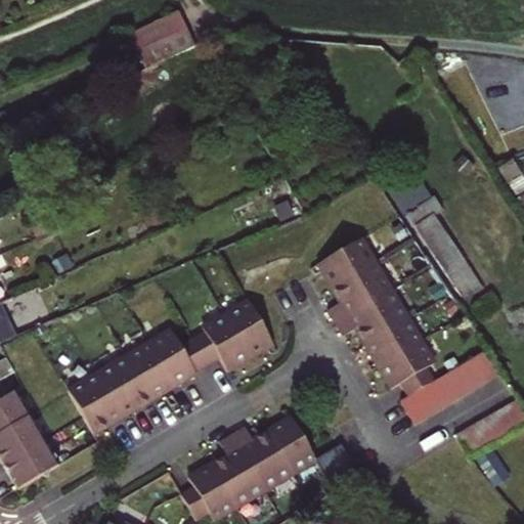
[(178,10),(143,26),(150,43),(186,27),(178,10)]
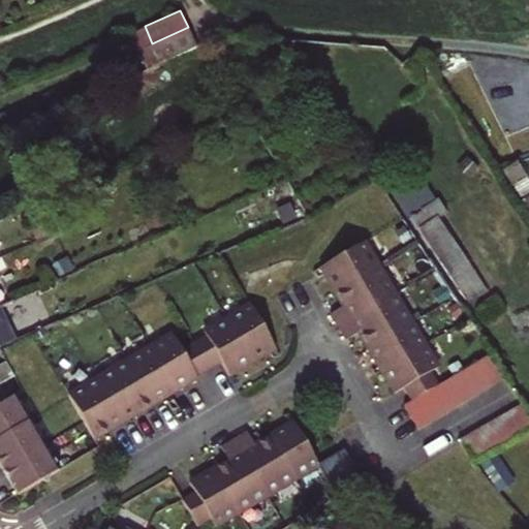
[(141,49),(149,67),(196,44),(188,27),(152,43),(141,49)]
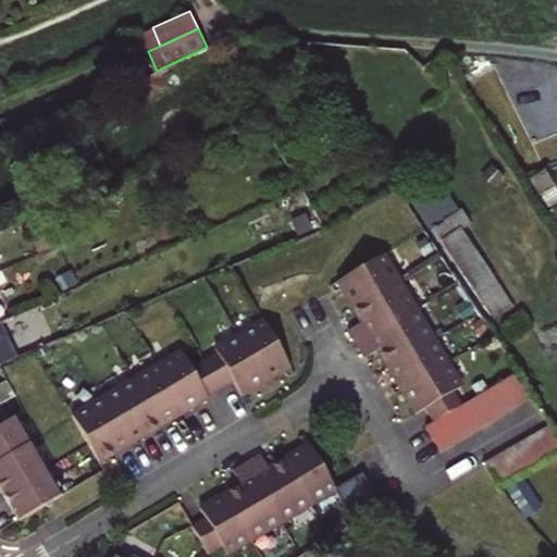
[(543,65),(522,63),(521,81),(541,83),(543,65)]
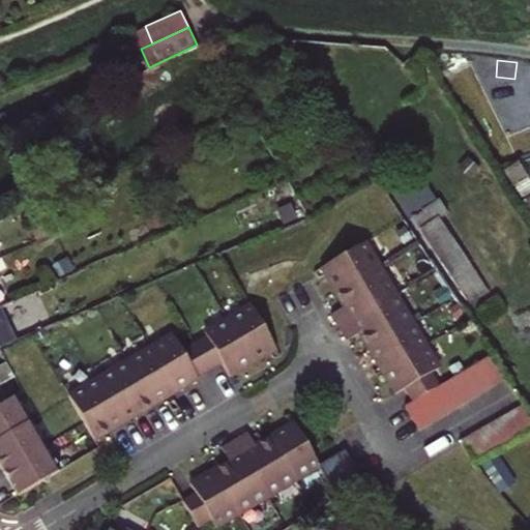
[(521,165),(505,174),(512,184),(528,176),(521,165)]
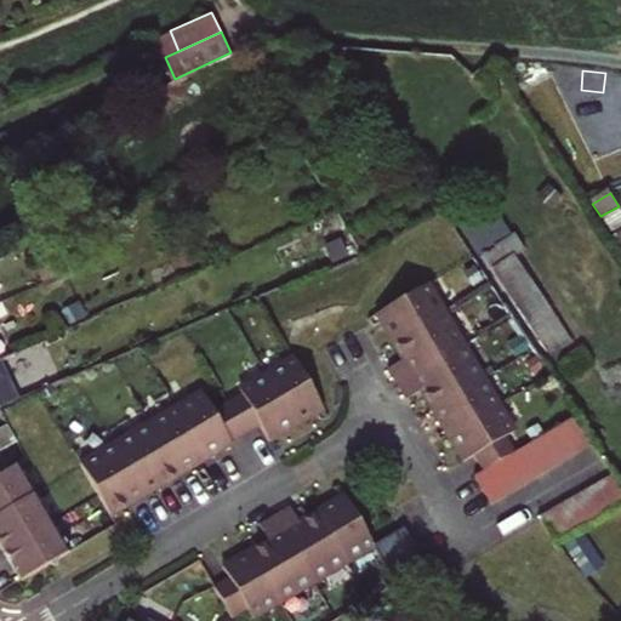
[(508,235),(482,197),(455,215),(552,357),(571,343),(514,257),(525,250),(513,232),(508,235)]
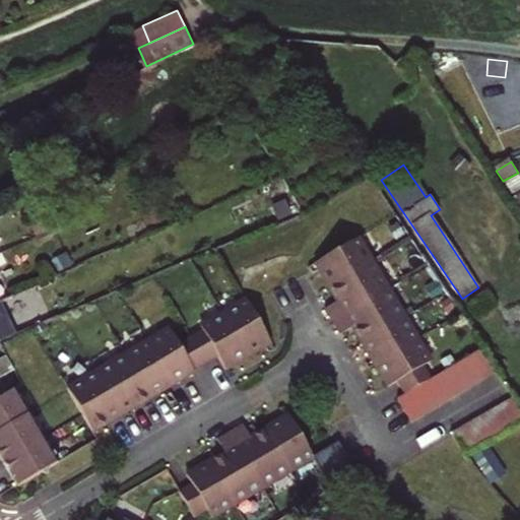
[(519,189),(509,196),(519,213),(519,189)]
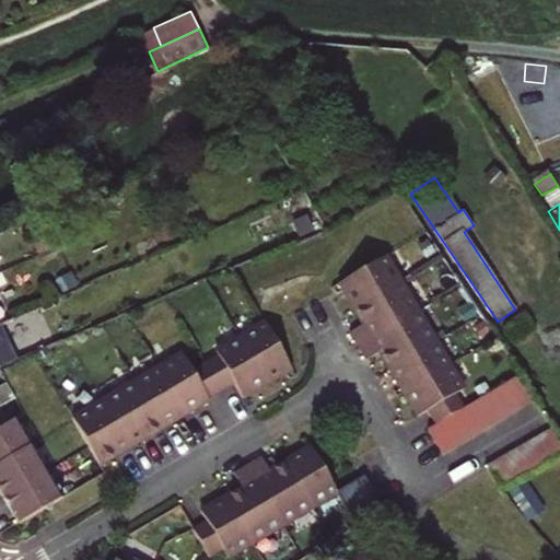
[(439,426),(431,430),(445,456),(539,403),(523,376),(466,409),(459,396),(467,391),(392,256),(345,282),(369,323),(353,331),(369,359),(384,351),(420,417),(430,411),(439,426)]
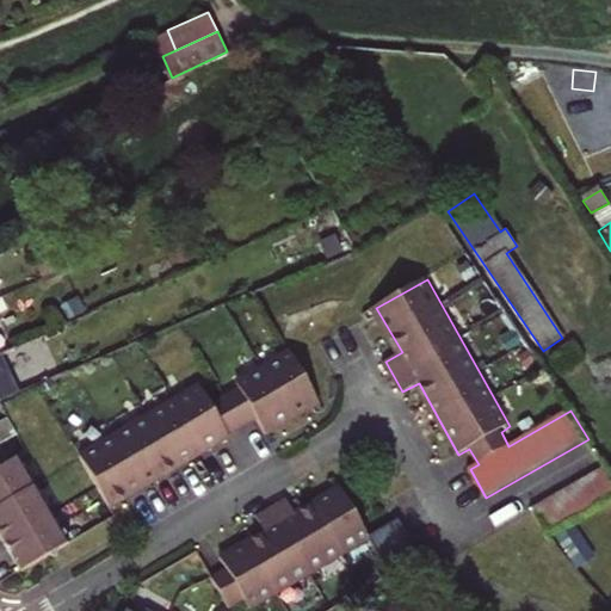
[(0,374),(23,364),(13,345),(0,351),(0,374)]
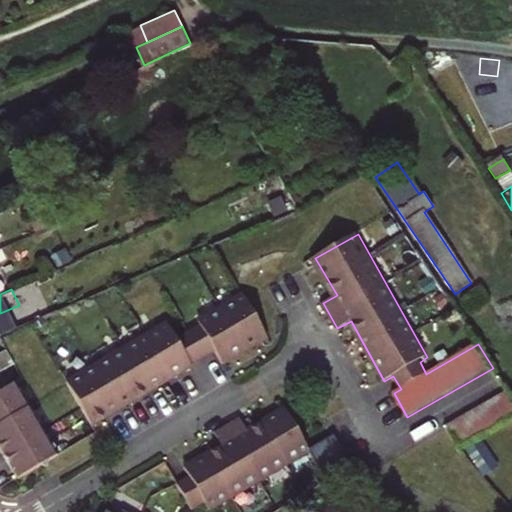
[(93,425),(149,390),(170,378),(214,348),(223,361),(266,334),(240,292),(196,319),(199,323),(175,337),(166,322),(66,383),(93,425)]
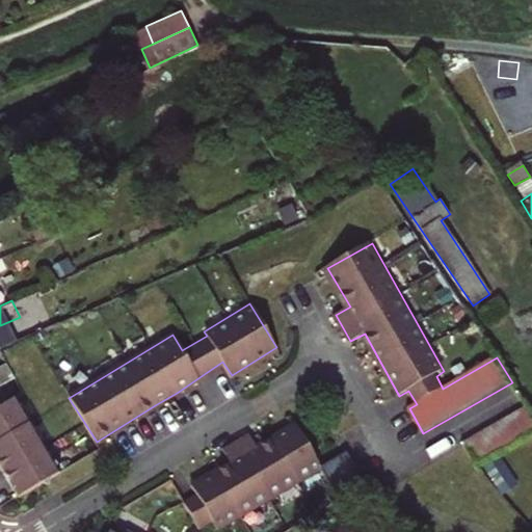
[(7,361),(0,364),(0,386),(17,377),(7,361)]
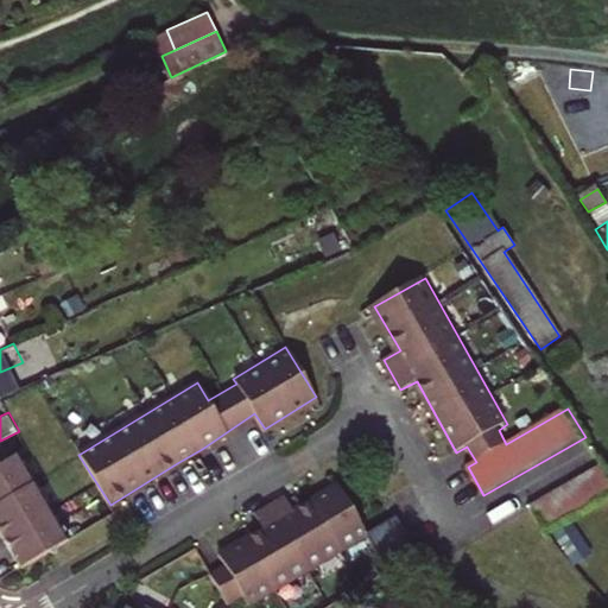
[(19,431),(0,441),(0,454),(4,462),(17,455),(29,448),(19,431)]
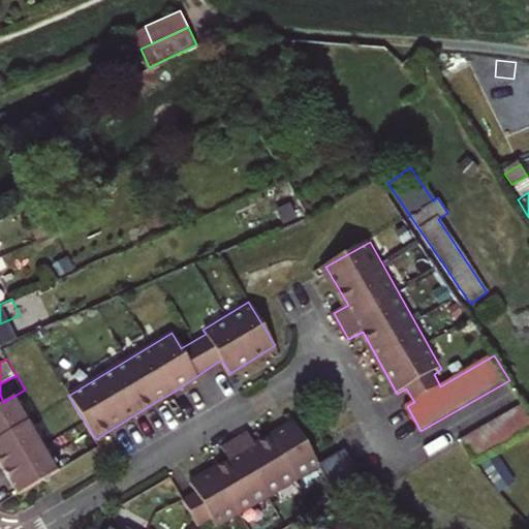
[(0,460),(5,468),(21,493),(44,478),(51,479),(54,472),(60,468),(14,396),(3,402),(0,403),(0,460)]
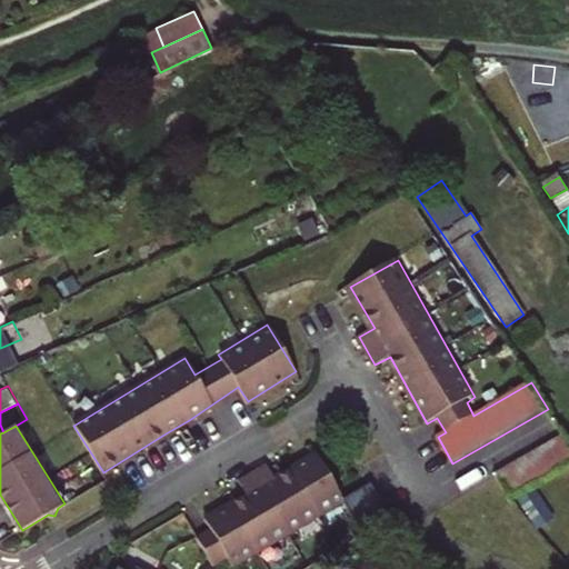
[(513,500),(568,468),(568,442),(565,436),(497,475),(513,500)]
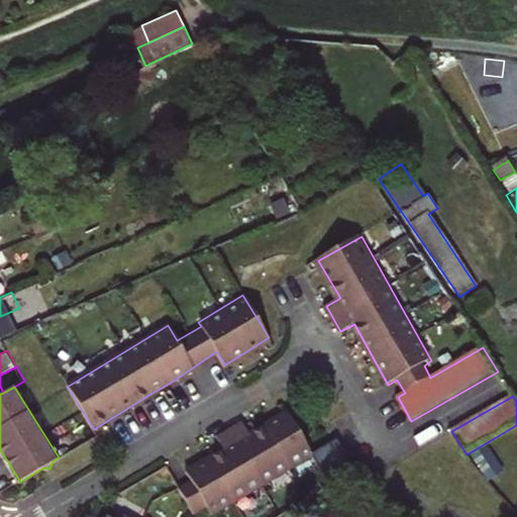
[(225,445),(187,470),(192,479),(181,487),(196,512),(208,506),(213,513),(313,452),(331,484),(357,468),(338,434),(313,450),(287,409),(248,429),(236,438),(225,445)]
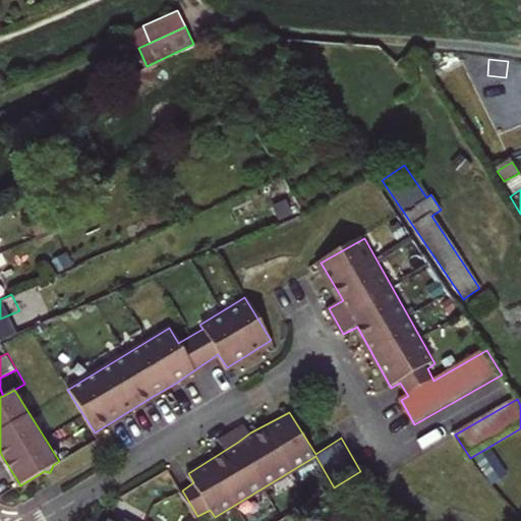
[(219,438),(227,449),(238,442),(250,432),(244,422),(219,438)]
